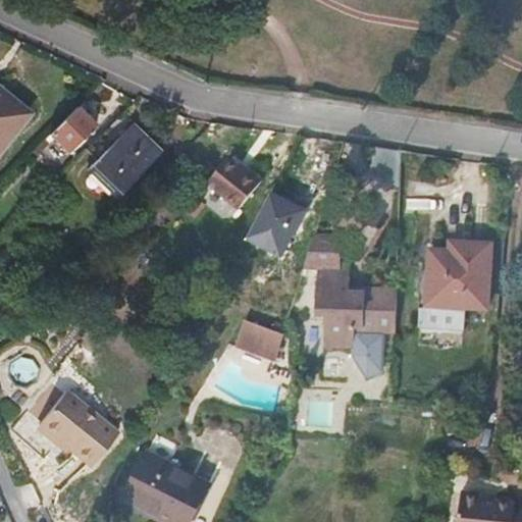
[(0,82),(0,145),(32,109),(0,82)]
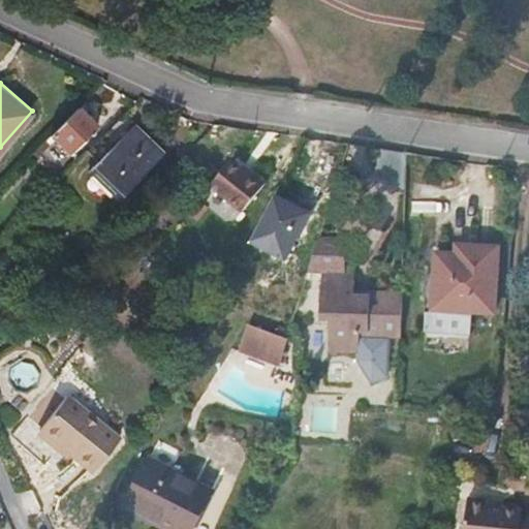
[(80,110),(52,136),(70,154),(97,127),(80,110)]
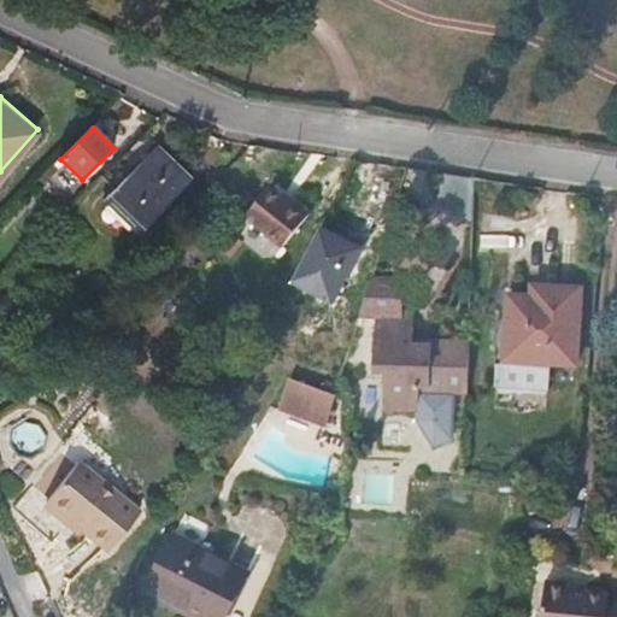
[(144,133),(101,176),(115,188),(105,200),(137,233),(191,180),(144,133)]
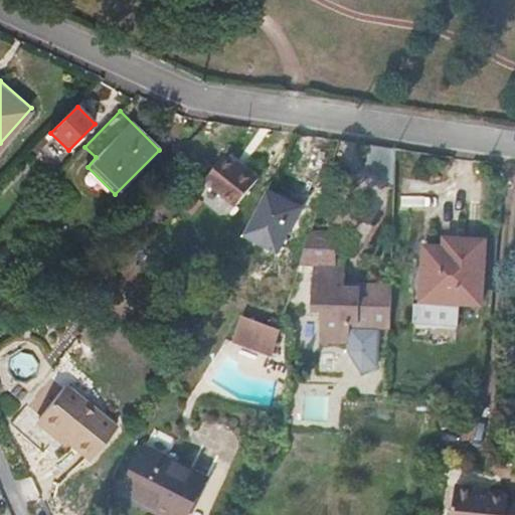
[(223,157),(204,182),(235,208),(260,180),(242,167),(239,171),(223,157)]
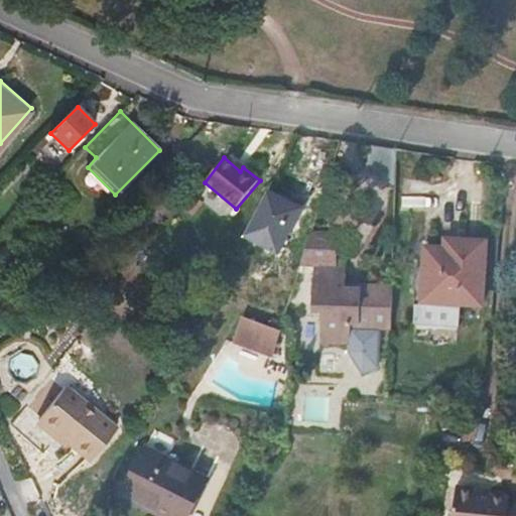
[(302,209),(268,191),(245,238),(278,255),(302,209)]
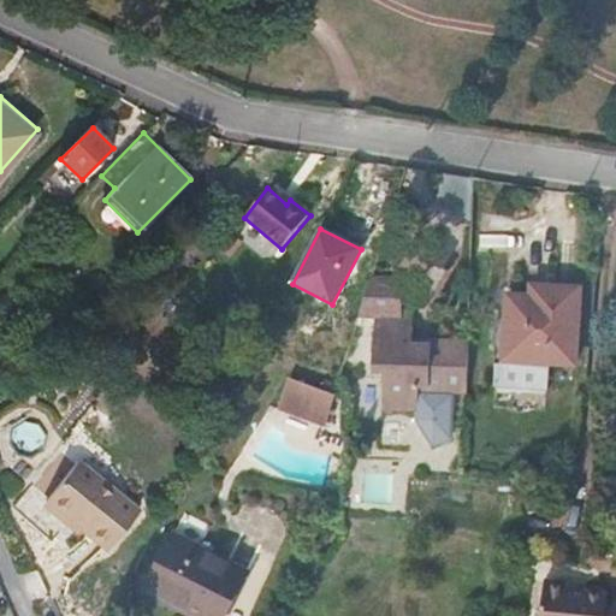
[(525,247),(523,234),(489,234),(489,247),(525,247)]
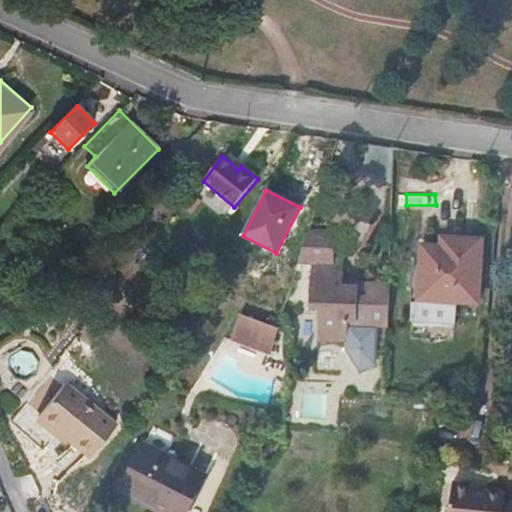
[(387,330),(394,330),(394,286),(346,285),(346,271),(337,271),(337,244),(309,235),(301,262),(315,266),(315,309),(324,309),(324,316),(324,347),(353,347),(353,330),(387,330)]
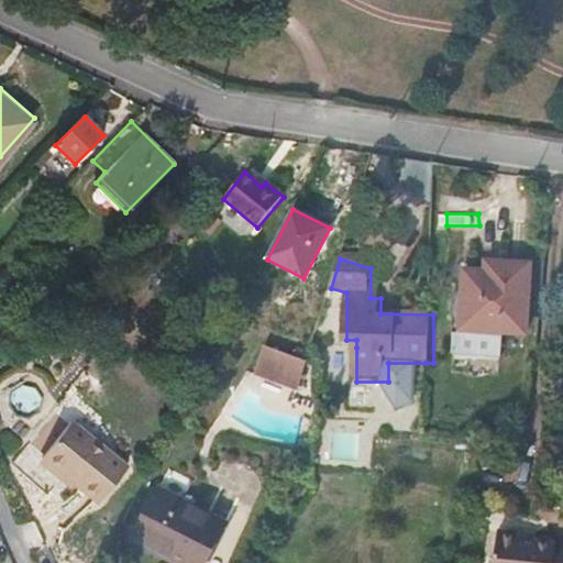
[(499,271),(468,269),(466,323),(504,326),(505,331),(529,333),(534,263),(500,261),(499,271)]
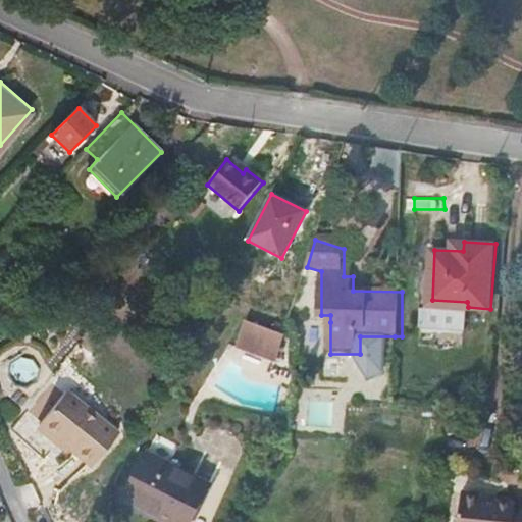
[(467,302),(432,300),(421,299),(420,324),(467,327),(467,302)]
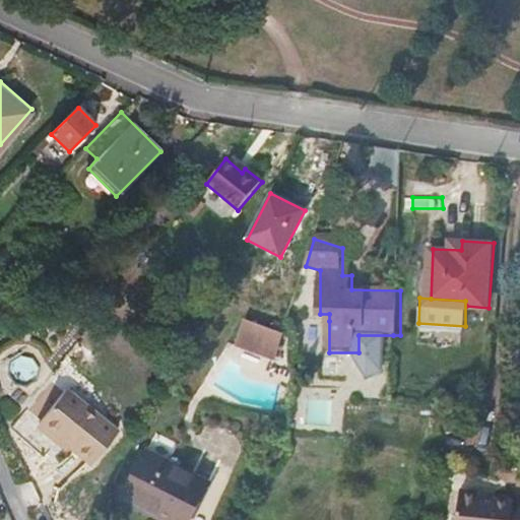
[(282,335),(284,336),(287,327),(274,323),(272,330),(242,322),(236,344),(275,358),(282,335)]
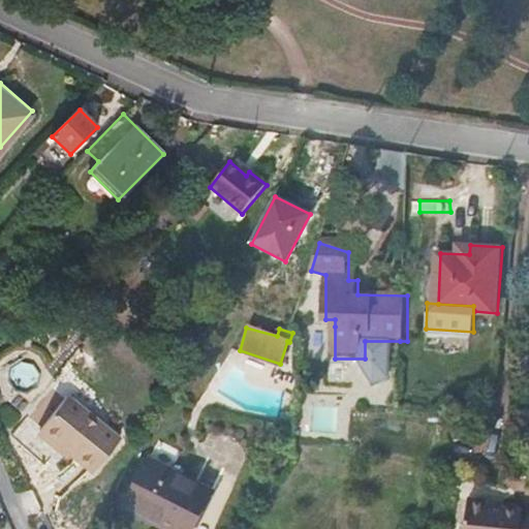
[(399,372),(400,341),(365,341),(365,359),(383,383),(399,372)]
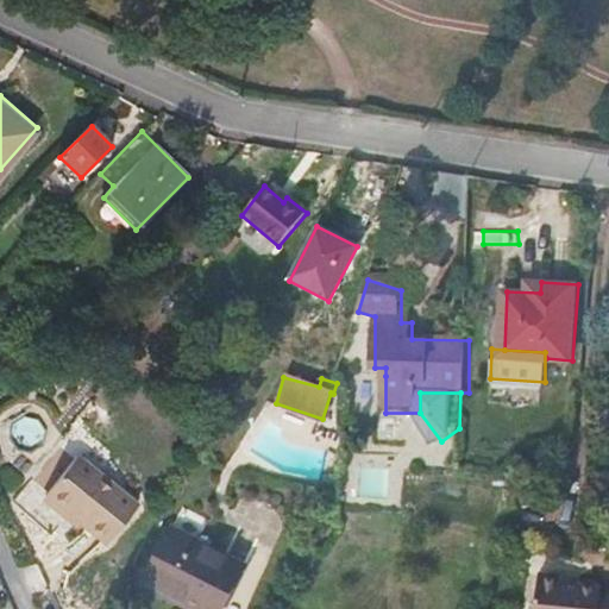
[(79,457),(46,496),(108,547),(140,508),(79,457)]
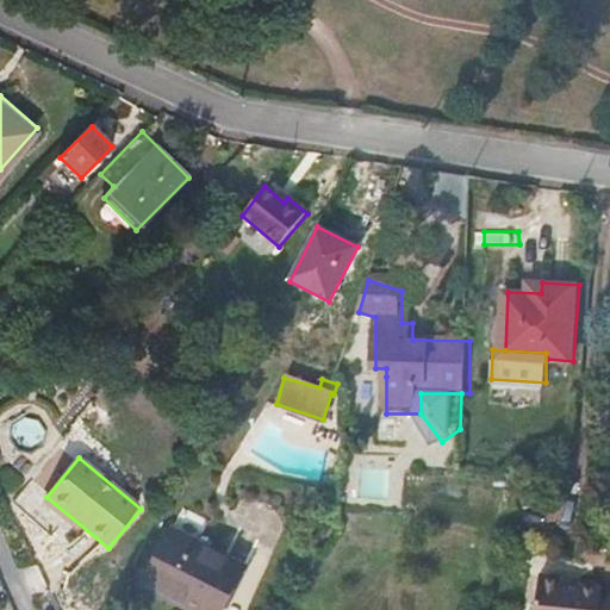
[(390,471),(362,470),(361,497),(388,498),(390,471)]
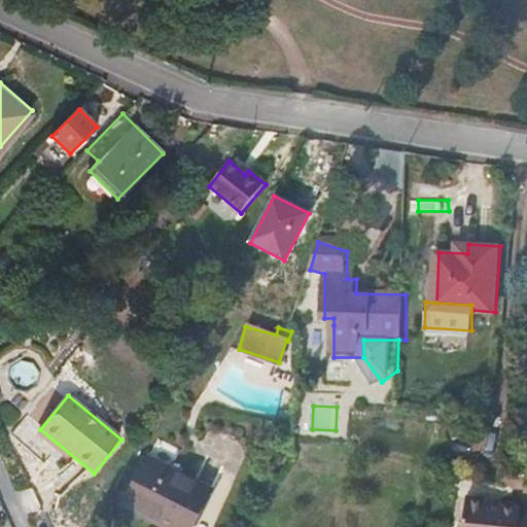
[(192,526),(212,491),(150,460),(129,501),(164,520),(167,517),(176,521),(175,526),(192,526)]
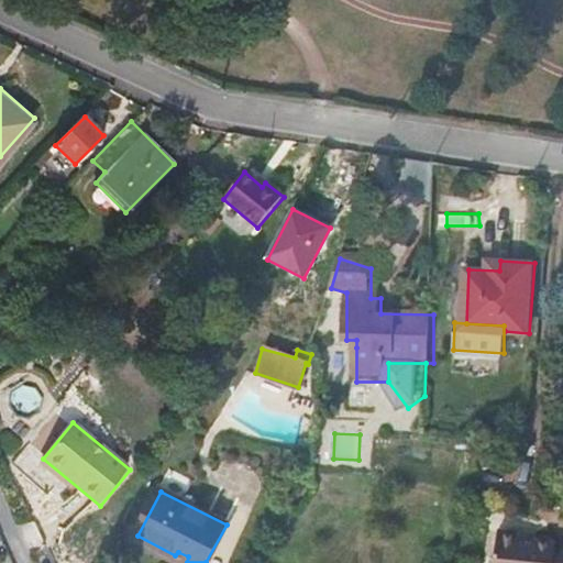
[(562,562),(562,534),(558,534),(556,537),(525,533),(525,527),(503,523),(499,552),(494,551),(492,562),(562,562)]
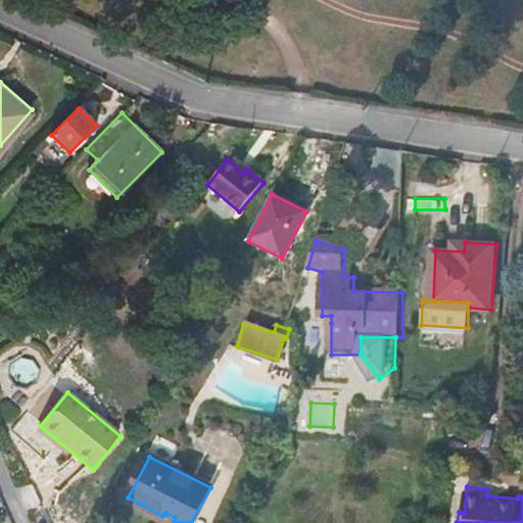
All buildings are outlined.
